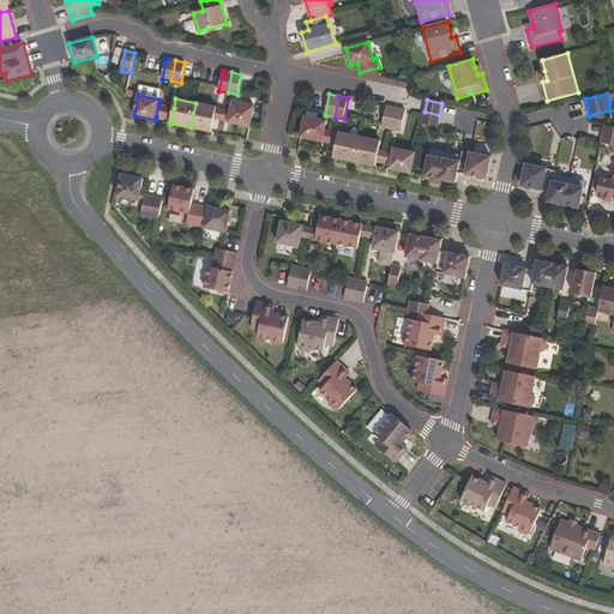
[(254,106),(233,102),(232,110),(229,122),(251,126),(254,106)]
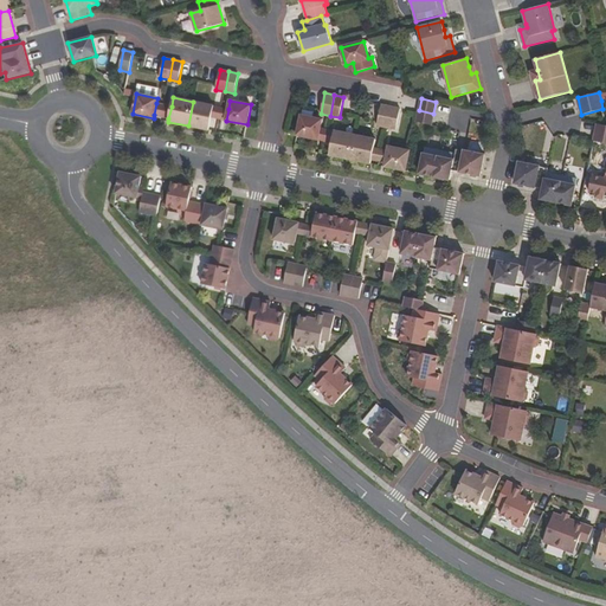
[(212,117),(214,105),(193,102),(188,126),(208,130),(212,117)]
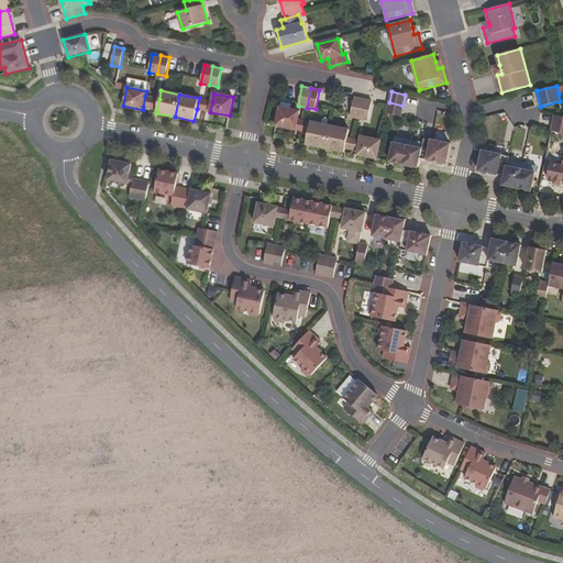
[(159,99),(152,98),(150,108),(156,110),(159,99)]
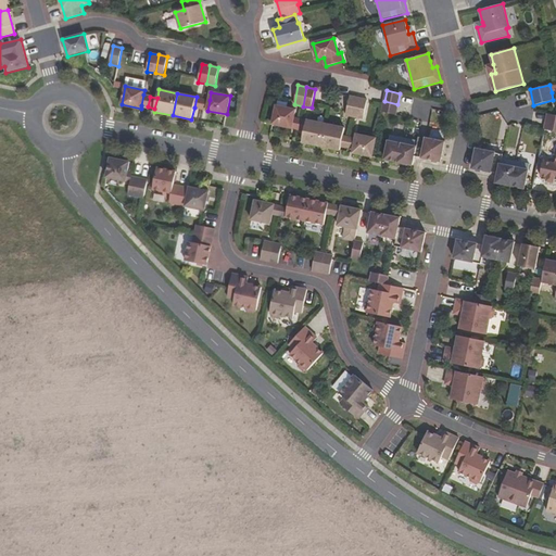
[(203,99),(197,97),(194,108),(201,109),(203,99)]
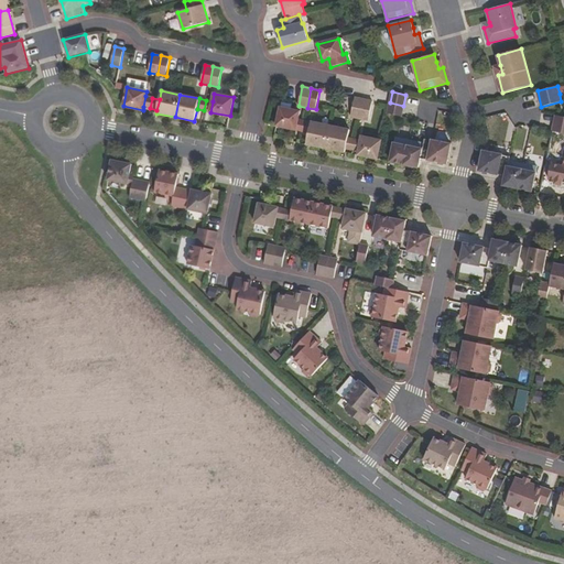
[(364,99),(356,98),(351,117),(360,119),(364,99)]
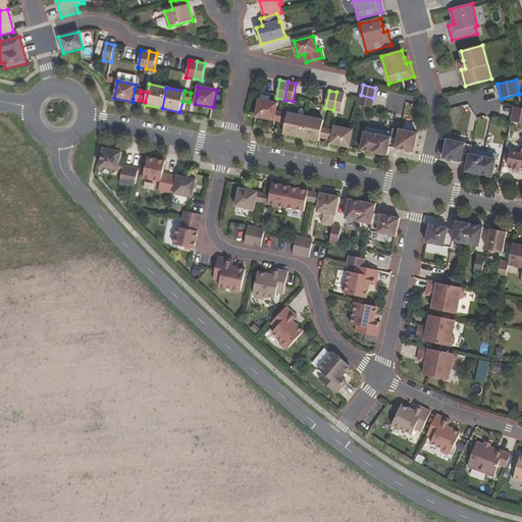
[(345,94),(336,92),(333,110),(342,111),(345,94)]
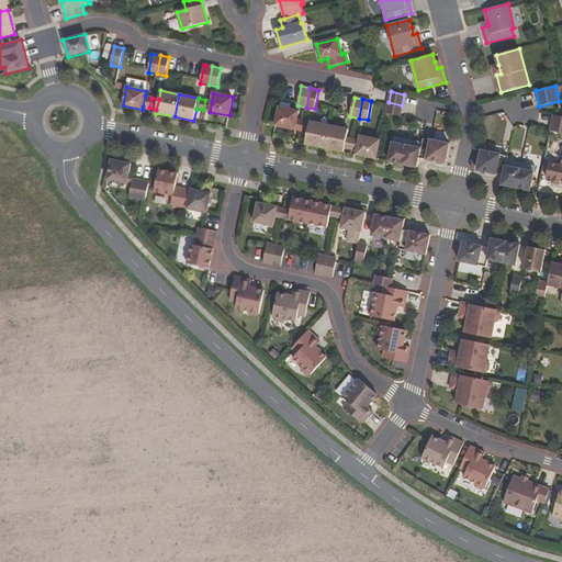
[(402,105),(389,102),(385,113),(400,116),(402,105)]
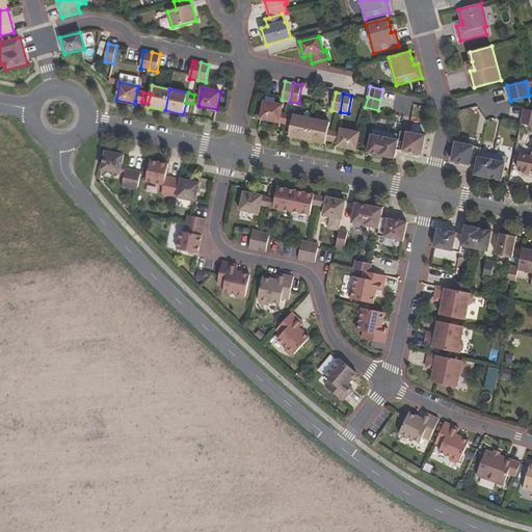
[(283,105),(264,101),(261,118),(280,123),(282,112),(283,105)]
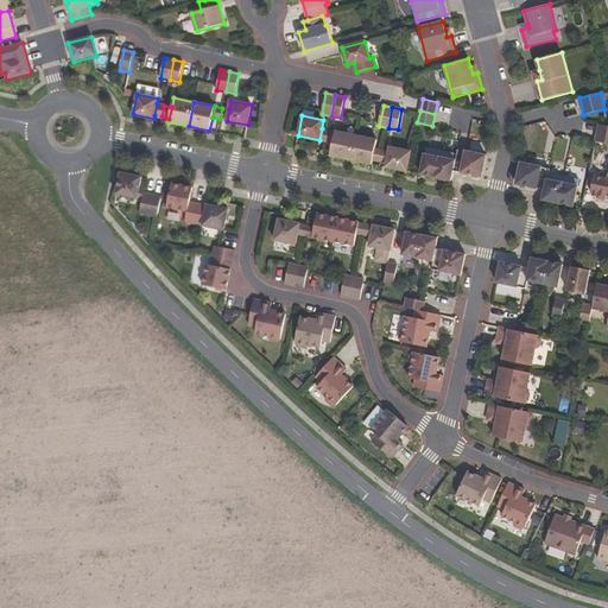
[(336,132),(328,130),(325,141),(334,144),(336,132)]
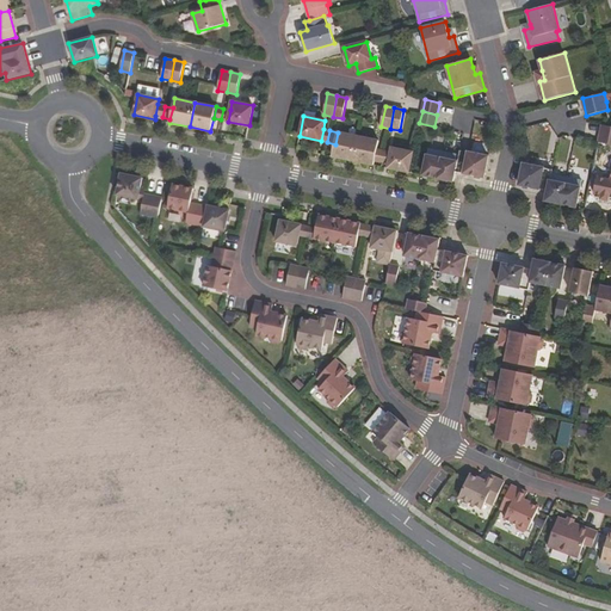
[(353,161),(358,136),(338,133),(335,144),(332,156),(353,161)]
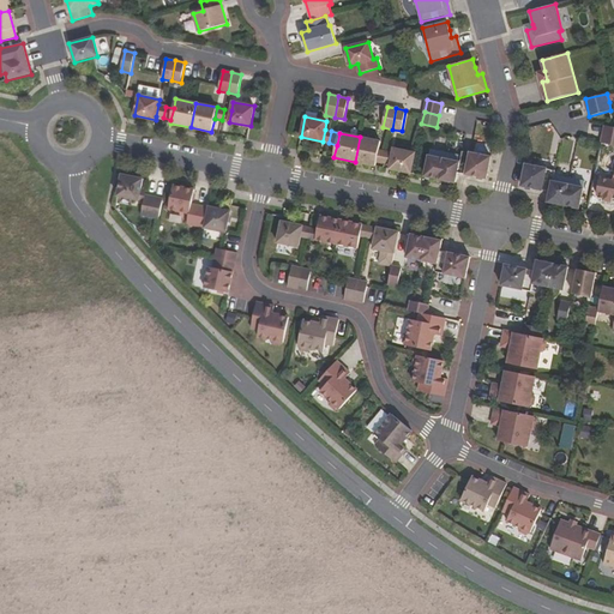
[(613,136),(603,134),(601,143),(613,145),(613,136)]
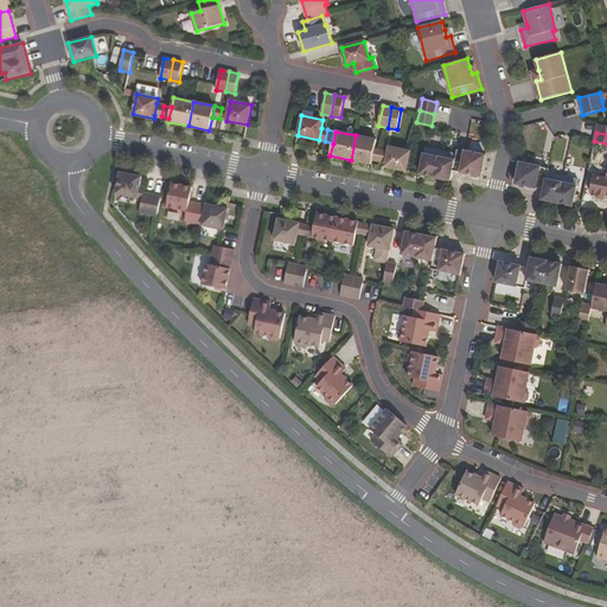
[(376,140),(356,135),(351,160),(371,164),(372,160),(375,147),(376,140)]
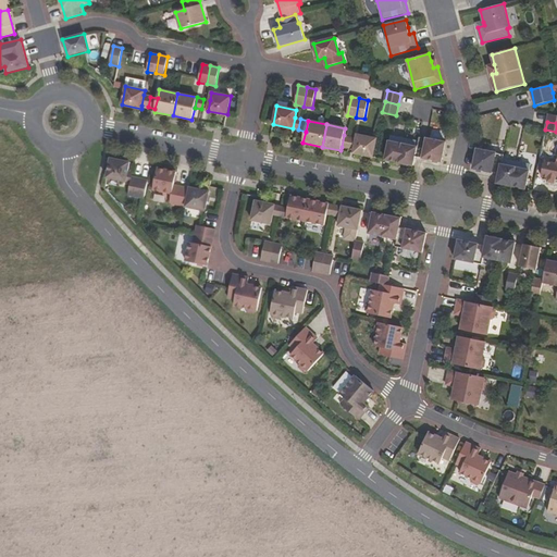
[(344,135),(342,147),(348,148),(351,137),(344,135)]
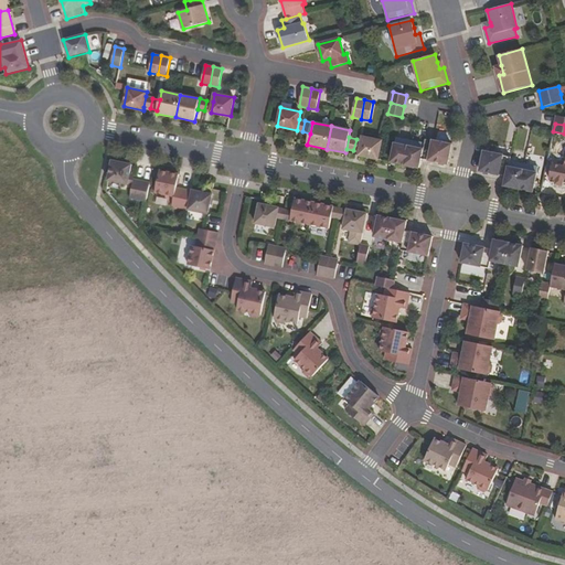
[(382,141),(362,137),(362,140),(360,151),(359,156),(379,160),(382,141)]
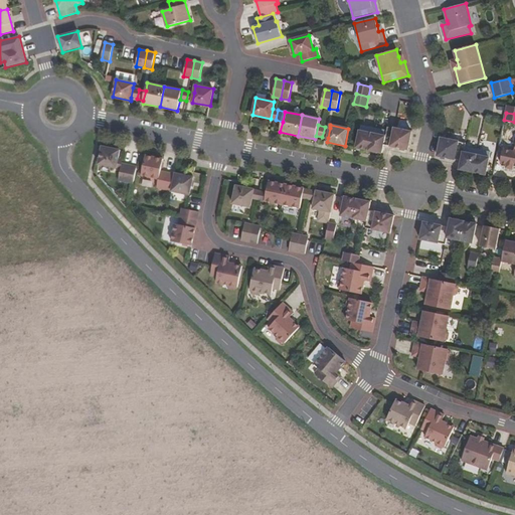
[(356,148),(369,151),(373,131),(360,129),(356,148)]
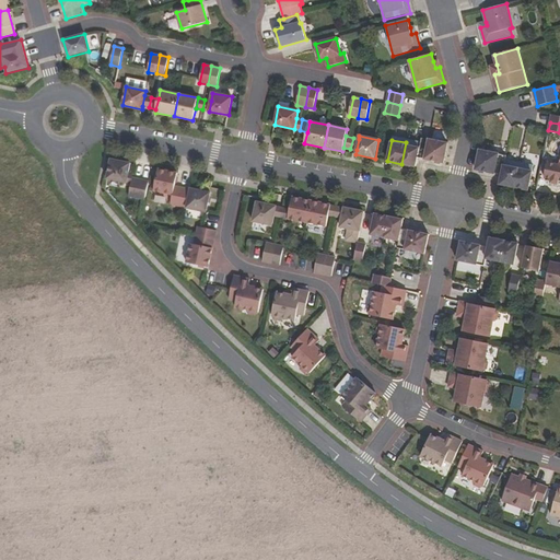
[(420,146),(418,158),(444,163),(447,147),(421,141),(421,142),(420,146)]
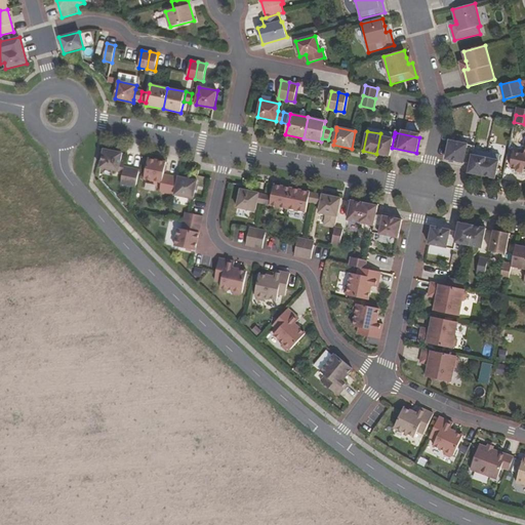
[(380,133),(376,154),(390,156),(392,148),(394,136),(380,133)]
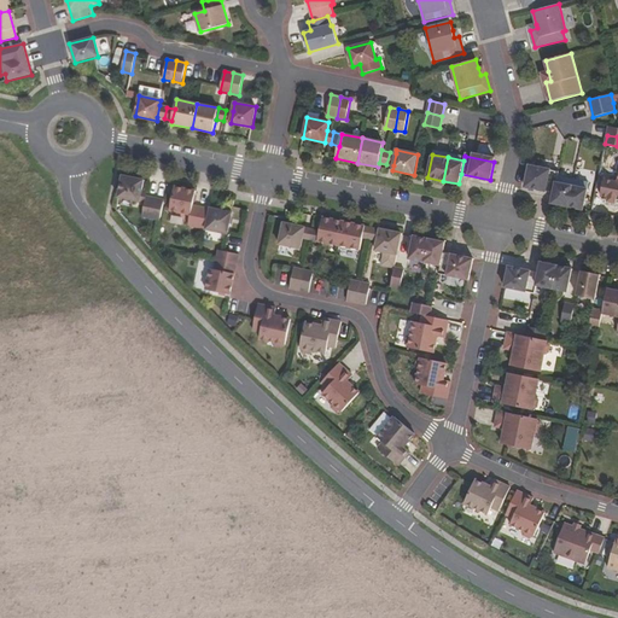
[(530,165),(525,187),(554,193),(558,176),(559,172),(530,165)]
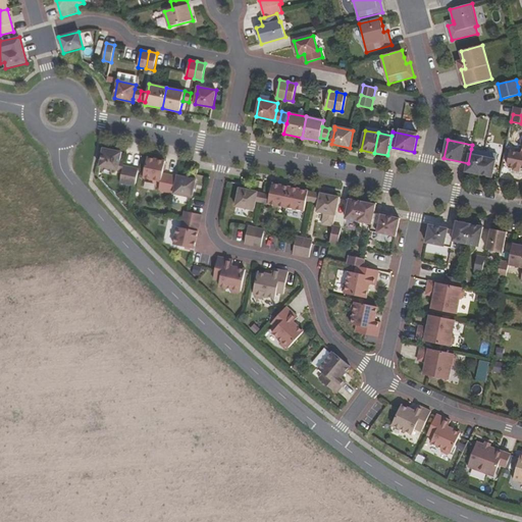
[(104,148),(100,166),(118,170),(120,162),(122,152),(104,148)]
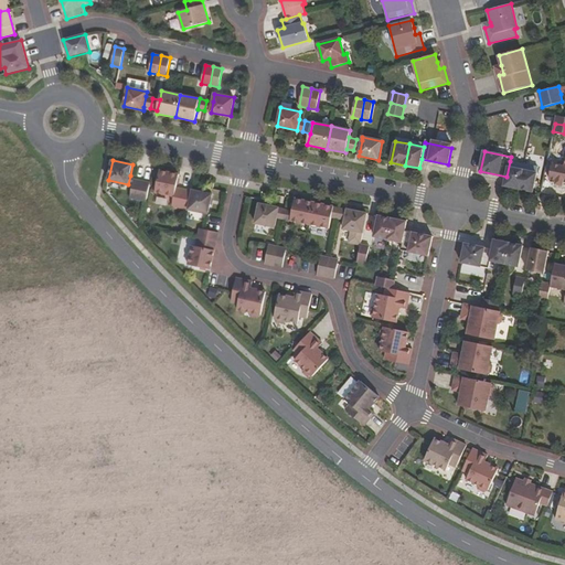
[(504,185),(519,189),(524,164),(510,161),(507,177),(504,185)]
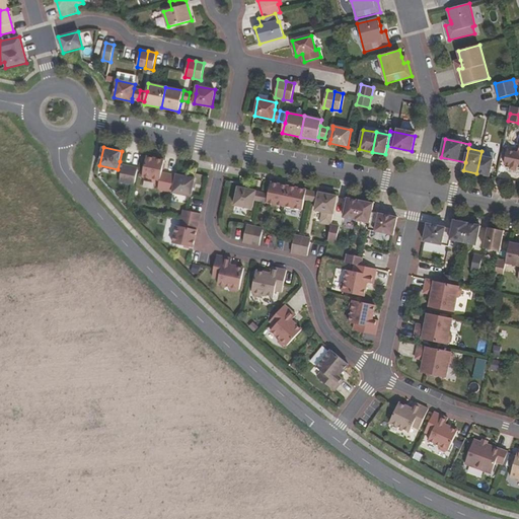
[(482,151),(476,173),(490,176),(495,153),(482,151)]
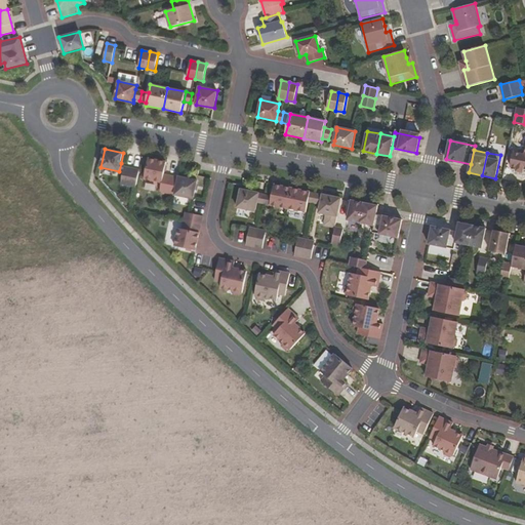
[(524,169),(524,154),(517,153),(514,167),(524,169)]
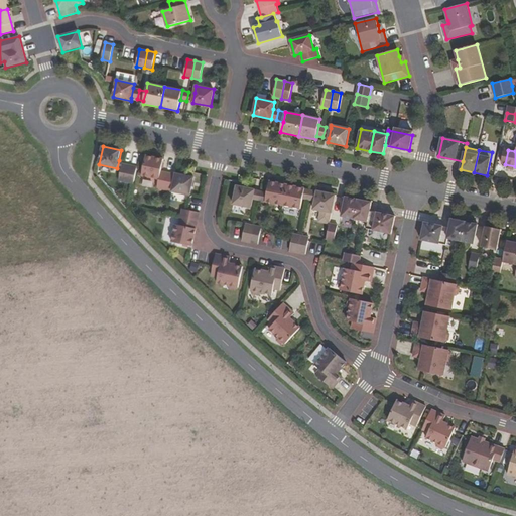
[(163,159),(146,155),(142,176),(159,179),(157,188),(172,191),(175,174),(161,171),(163,159)]
